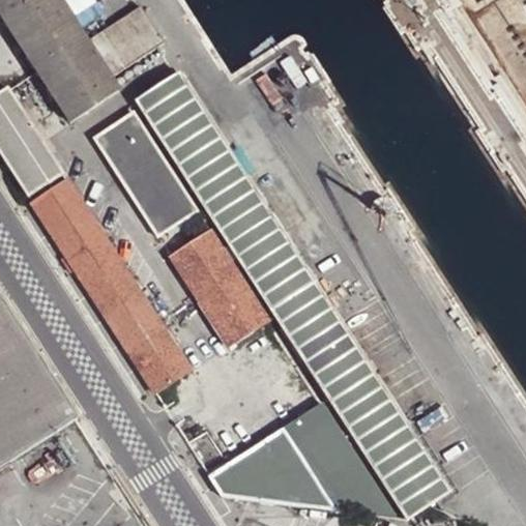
[(84,37),(59,0),(0,0),(0,16),(66,121),(77,114),(115,89),(107,72),(84,37)]
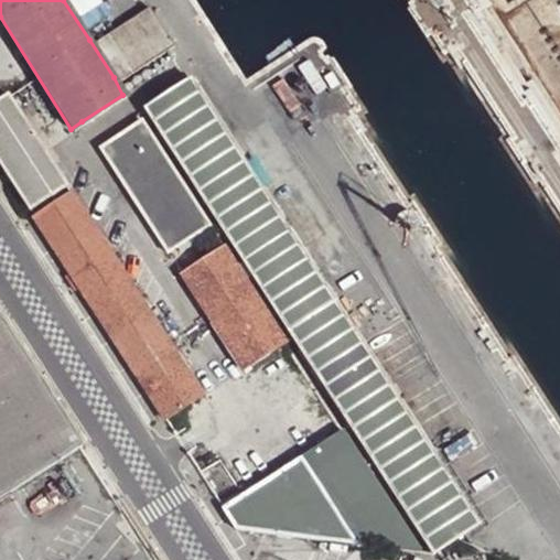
[(70,0),(75,9),(87,0),(70,0)]
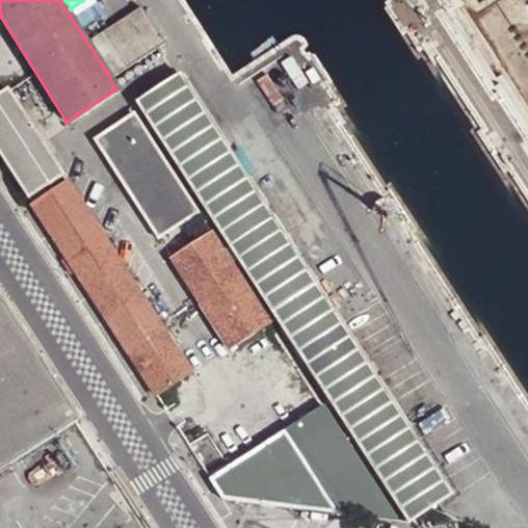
[(135,3),(84,37),(107,73),(157,38),(135,3)]
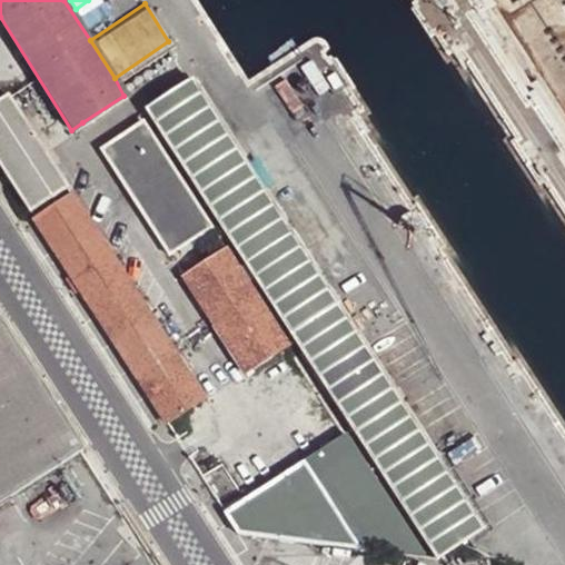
[(190,79),(145,108),(435,556),(479,527),(190,79)]
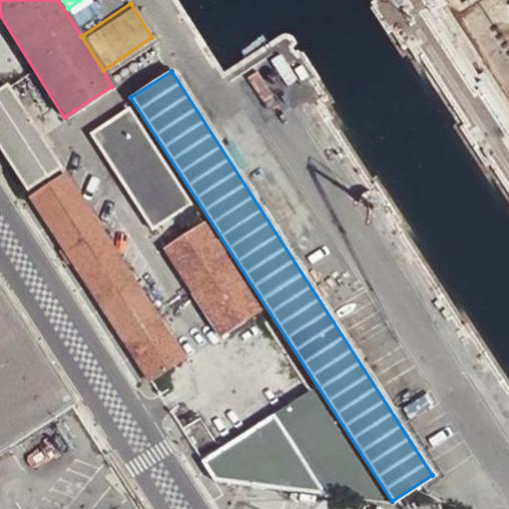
[(59,167),(6,84),(0,87),(0,152),(24,189),(59,167)]
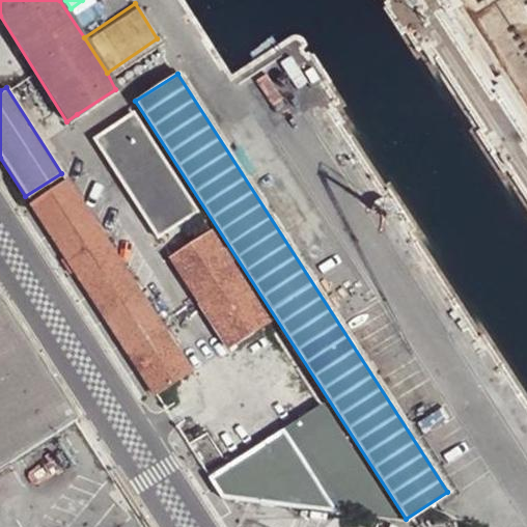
[(125,103),(115,89),(77,114),(85,128),(125,103)]
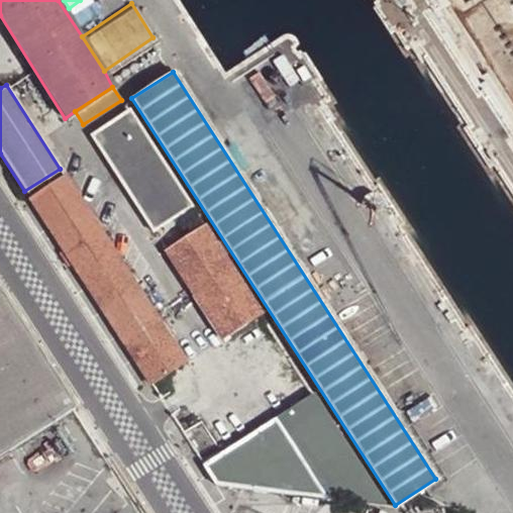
[(151,229),(190,204),(127,108),(89,133),(151,229)]
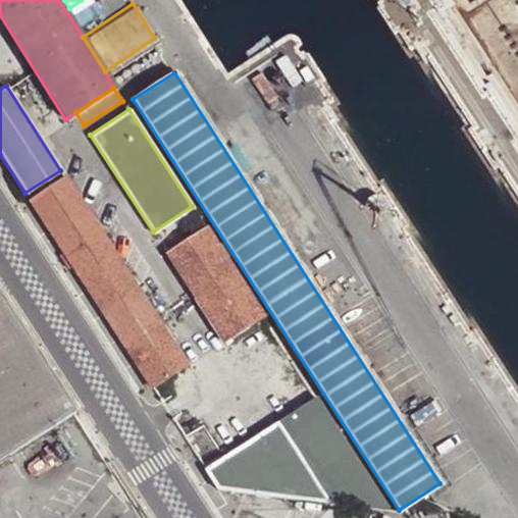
[(116,257),(63,175),(29,199),(81,279),(116,257)]
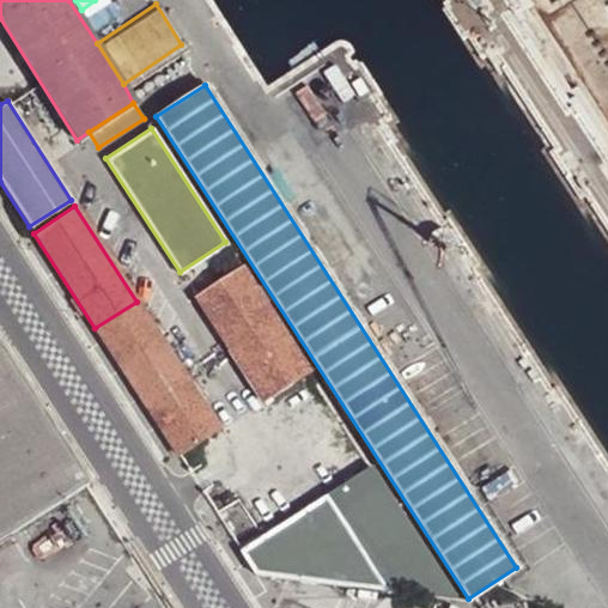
[(305,368),(238,265),(194,295),(260,397),(305,368)]
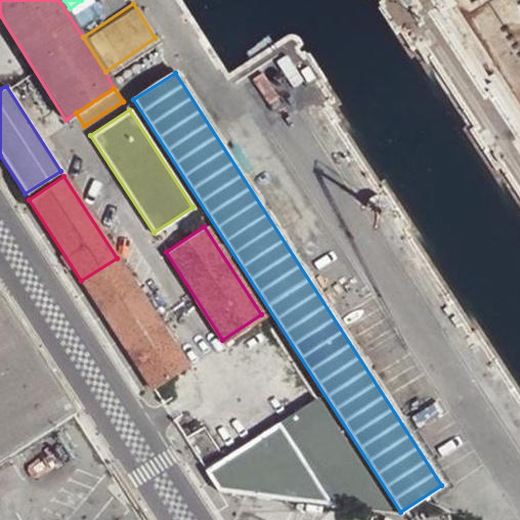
[(185,365),(117,258),(81,280),(150,388),(185,365)]
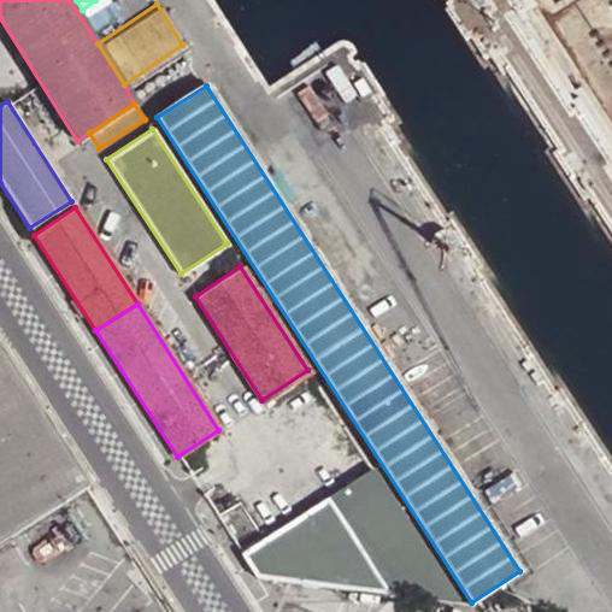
[(0,541),(84,489),(0,355),(0,541)]
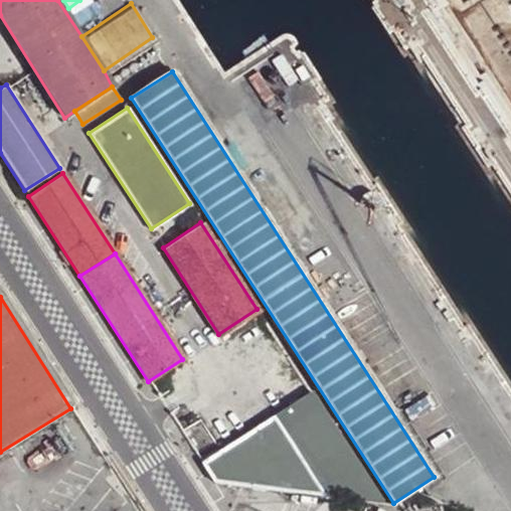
[(381,502),(310,391),(200,462),(212,482),(381,502)]
